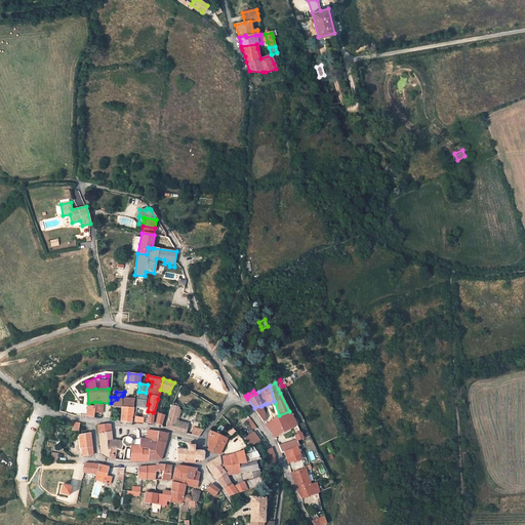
[(138,392),(136,407),(135,412),(134,422),(144,423),(144,417),(145,408),(146,393),(138,392)]
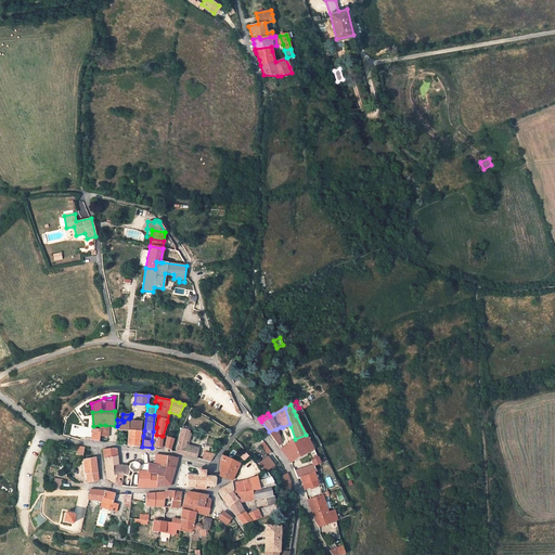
[(124,421),(124,422),(117,426),(119,430),(129,430),(129,422),(129,418),(124,421)]
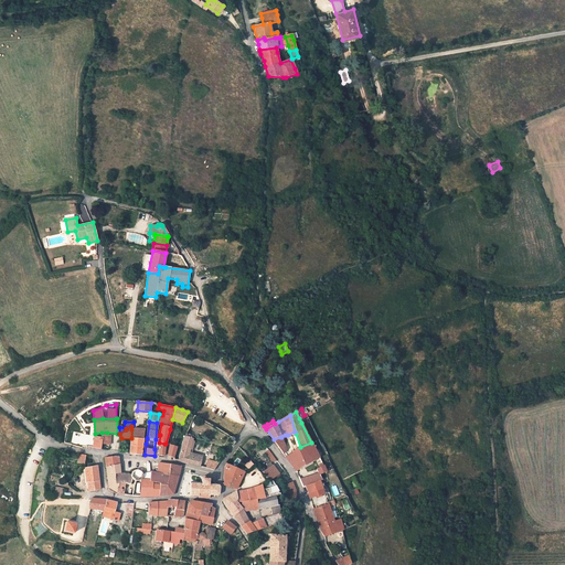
[(135,428),(131,429),(131,438),(144,438),(145,428),(135,428)]
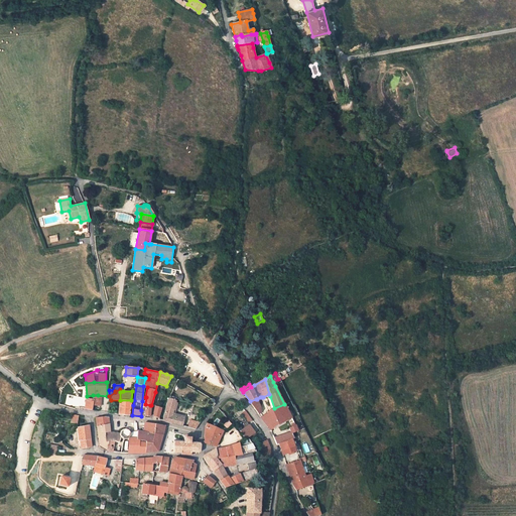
[(169,398),(166,405),(162,421),(182,426),(184,418),(172,415),(173,413),(175,403),(176,401),(175,400),(176,398),(170,396),(169,398)]
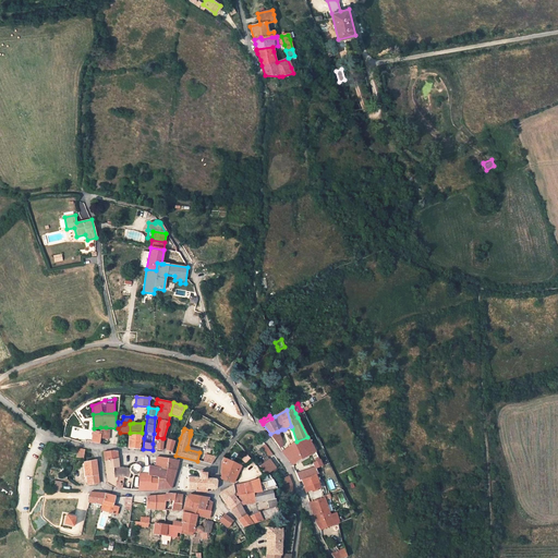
[(100,433),(94,431),(92,443),(97,444),(99,444),(99,438),(109,439),(109,429),(100,429),(100,433)]
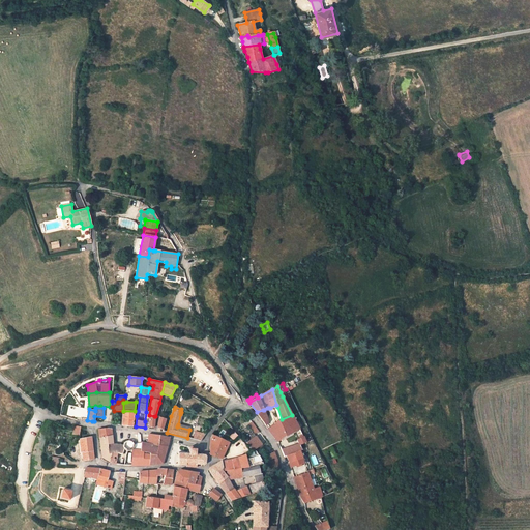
[(263,410),(257,412),(266,425),(269,421),(264,410),(263,410)]
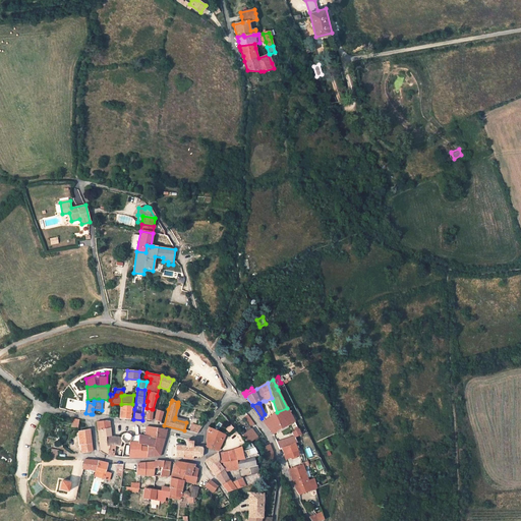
[(121,404),(119,418),(119,419),(125,420),(130,420),(130,419),(133,419),(134,409),(132,409),(132,404),(121,404)]
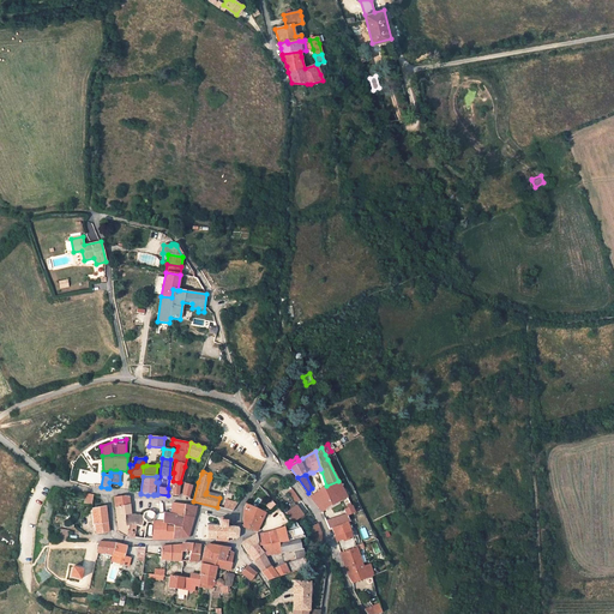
[(319,493),(311,497),(321,512),(326,510),(326,511),(330,510),(329,507),(338,503),(339,503),(342,501),(342,500),(347,497),(338,481),(326,486),(323,487),(318,491),(319,493)]
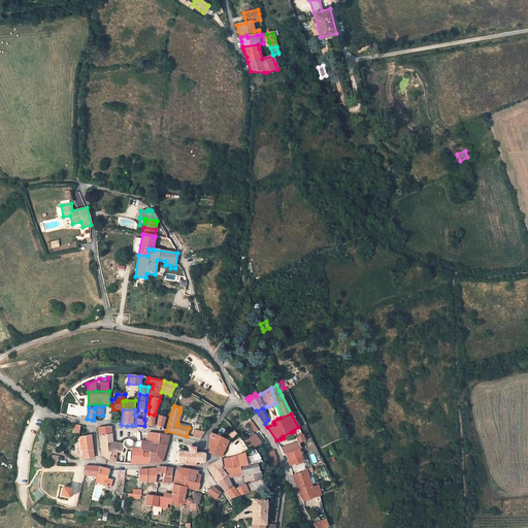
[(251,421),(248,423),(254,433),(258,430),(251,421)]
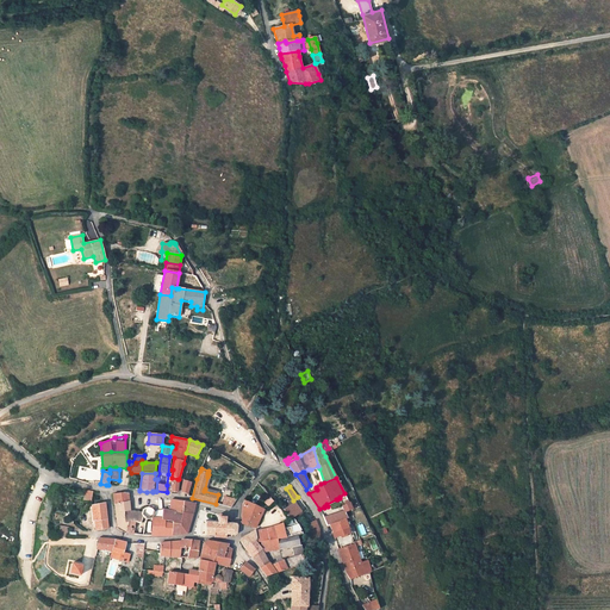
[(93,492),(85,491),(83,500),(92,500),(93,492)]
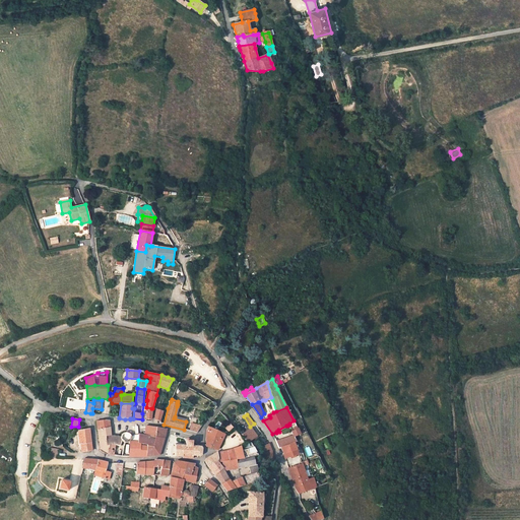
[(105,420),(96,421),(98,431),(110,427),(110,420),(105,420)]
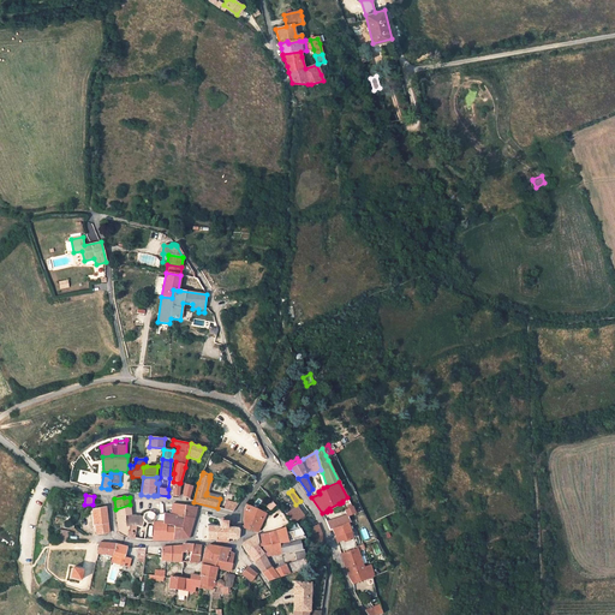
[(239,505),(227,501),(225,509),(233,512),(239,505)]
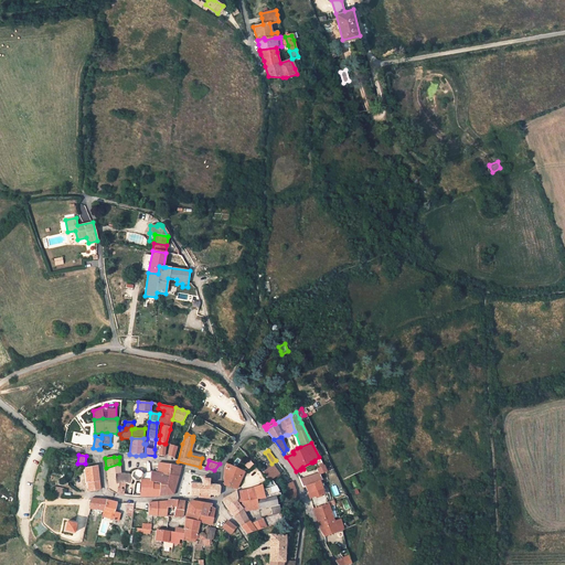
[(254,466),(251,461),(245,466),(248,470),(254,466)]
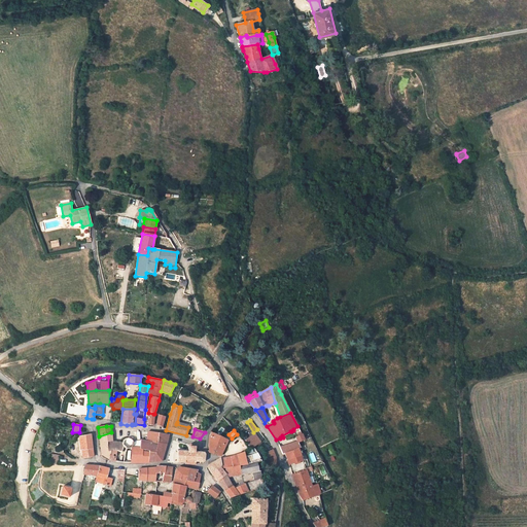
[(152,432),(148,431),(146,442),(150,442),(152,442),(152,443),(157,443),(159,433),(152,432)]
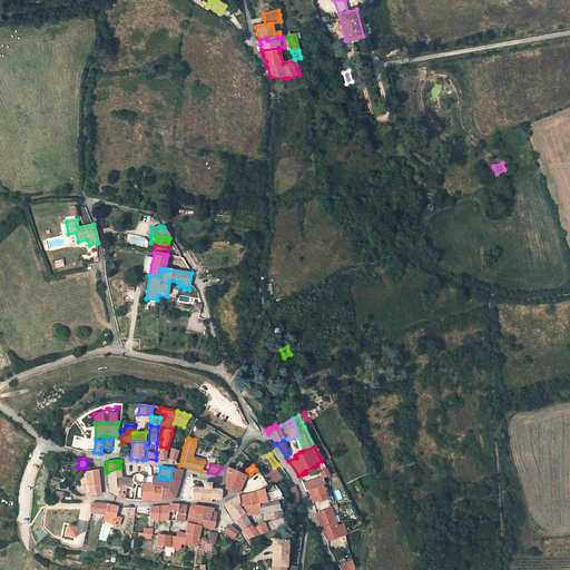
[(120,468),(107,472),(108,478),(110,492),(118,497),(120,488),(117,488),(116,479),(123,478),(120,468)]
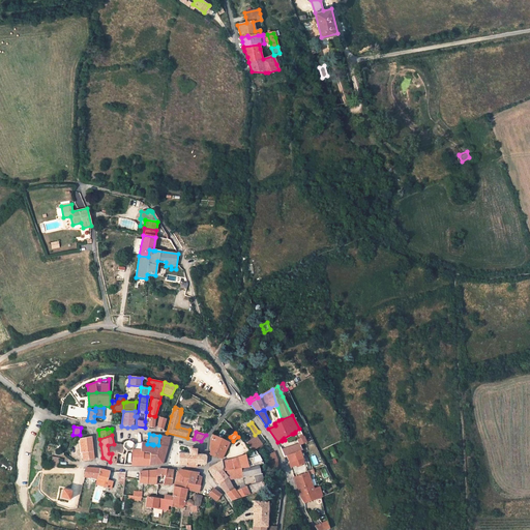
[(150,453),(150,454),(149,465),(156,465),(163,464),(164,460),(164,457),(165,454),(167,446),(168,444),(170,438),(159,436),(158,445),(153,445),(153,444),(151,444),(147,444),(141,442),(141,450),(141,451),(144,451),(147,452),(150,453)]
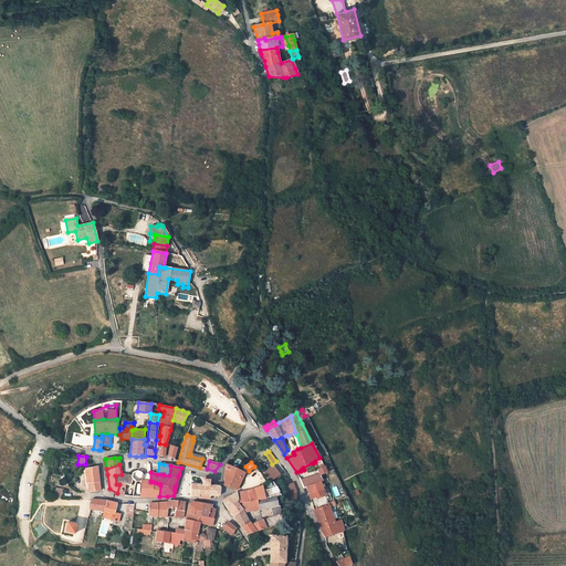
[(226,468),(224,473),(224,486),(237,490),(244,473),(227,465),(226,468)]
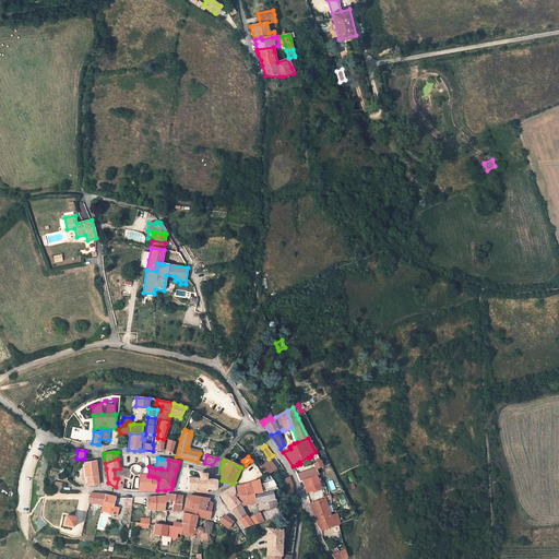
[(270,460),(261,467),(266,476),(274,471),(276,468),(270,460)]
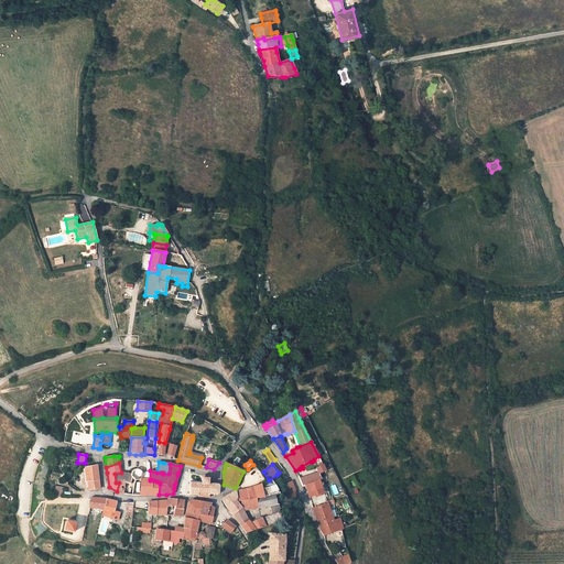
[(85,468),(86,483),(87,481),(88,490),(100,489),(99,486),(97,466),(85,468)]
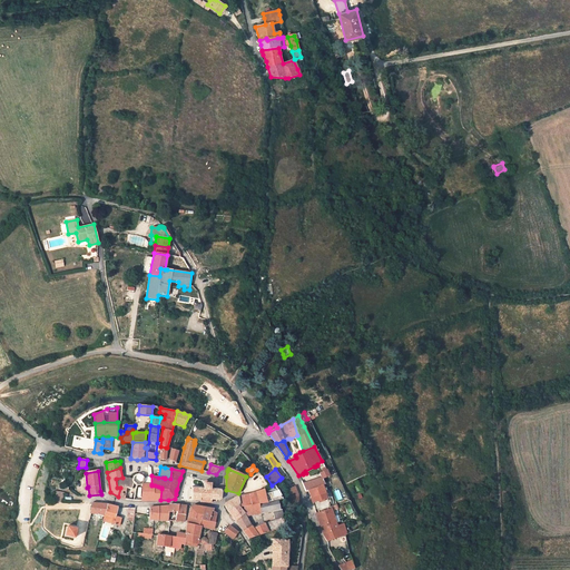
[(123,478),(116,479),(117,488),(120,488),(121,487),(126,488),(133,489),(133,483),(137,485),(139,485),(140,485),(143,484),(144,482),(144,479),(144,478),(141,475),(139,474),(138,474),(136,474),(134,475),(133,477),(133,479),(123,478)]
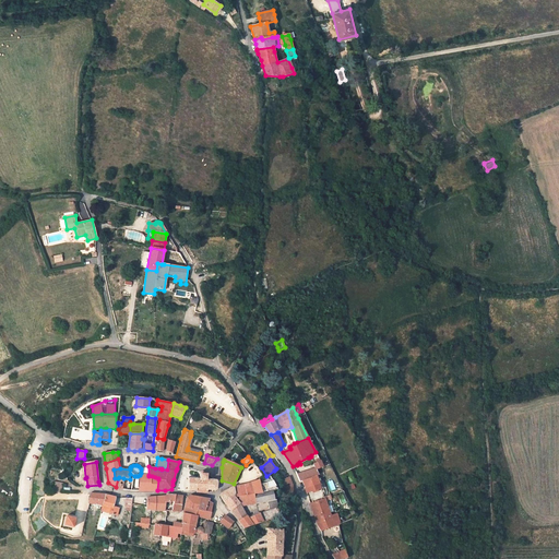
[(141,470),(141,473),(140,475),(142,475),(149,475),(149,466),(141,468),(141,470)]
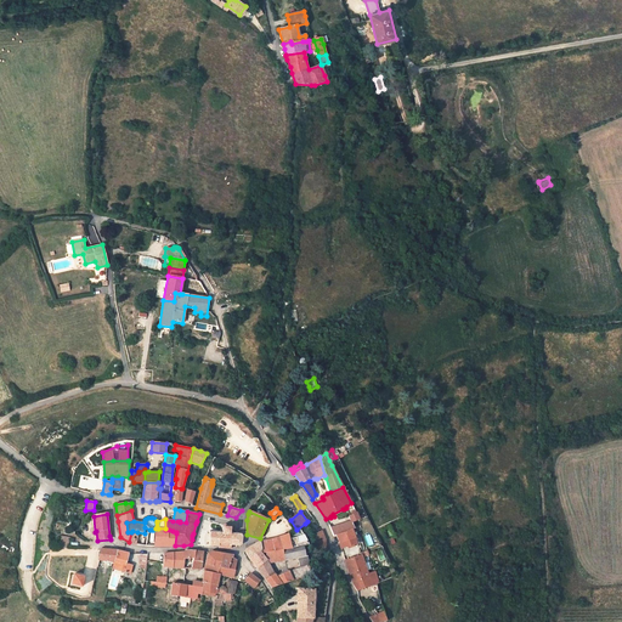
[(351,522),(350,520),(331,527),(334,536),(337,536),(337,535),(351,529),(355,527),(352,522),(351,522)]
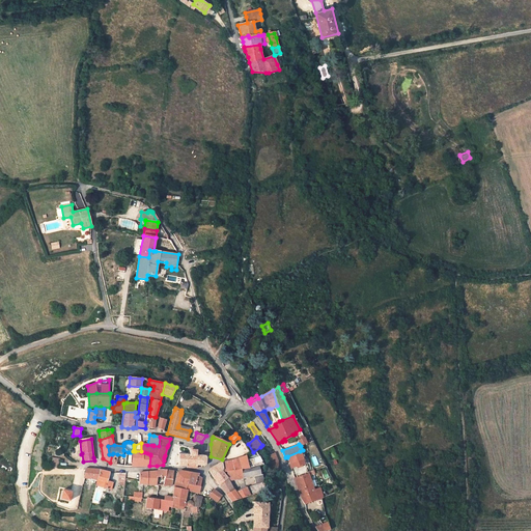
[(189,455),(179,454),(179,467),(186,468),(187,468),(197,469),(197,466),(204,466),(206,465),(206,457),(205,456),(196,455),(196,450),(193,450),(193,449),(192,448),(191,448),(190,448),(190,449),(189,455)]
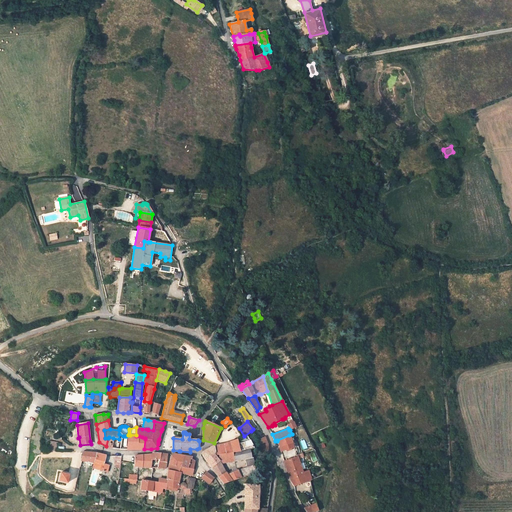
[(109,437),(108,438),(106,446),(108,447),(114,448),(121,449),(123,436),(119,434),(119,439),(113,438),(109,437)]
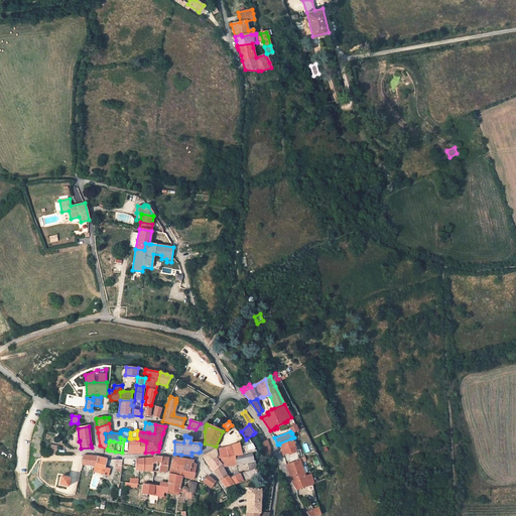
[(129,453),(145,453),(146,442),(139,441),(140,439),(137,439),(137,438),(131,438),(129,453)]
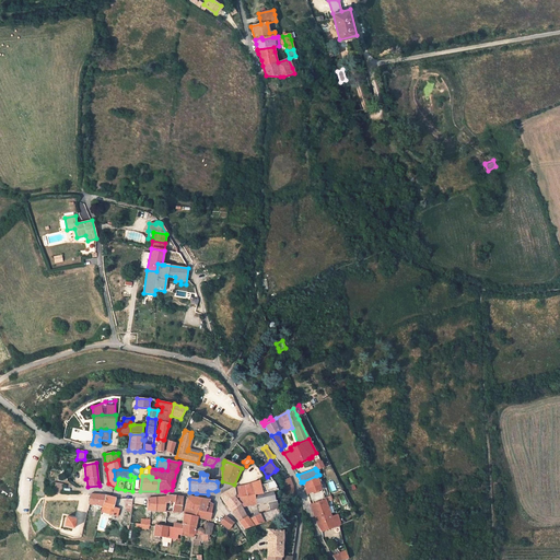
[(303,481),(303,482),(307,494),(312,493),(322,490),(316,476),(303,481)]
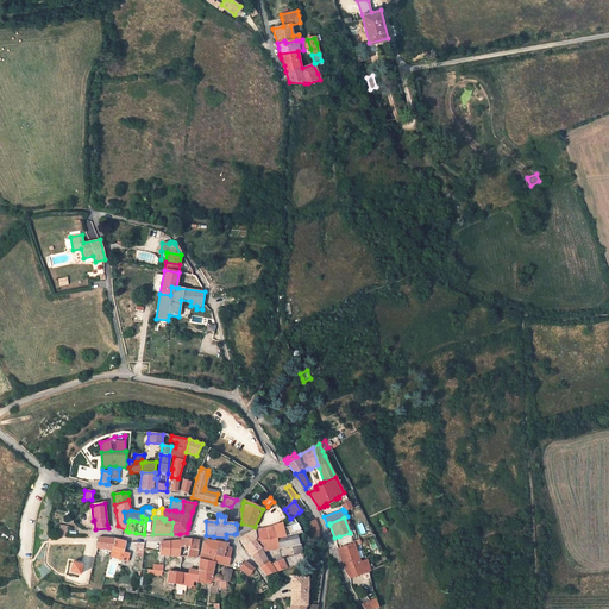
[(315,520),(307,523),(311,531),(319,528),(315,520)]
